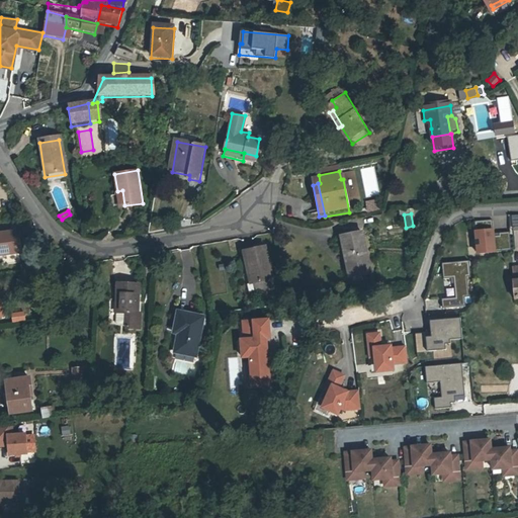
[(517,213),(509,214),(510,230),(517,229),(517,213)]
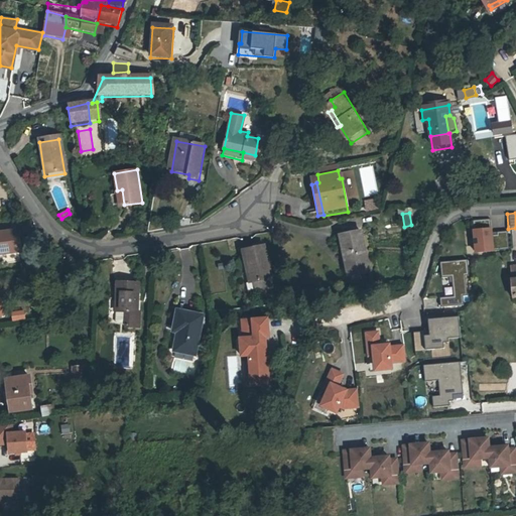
[(473,221),(476,253),(509,249),(508,231),(497,232),(498,235),(492,235),(491,219),(473,221)]
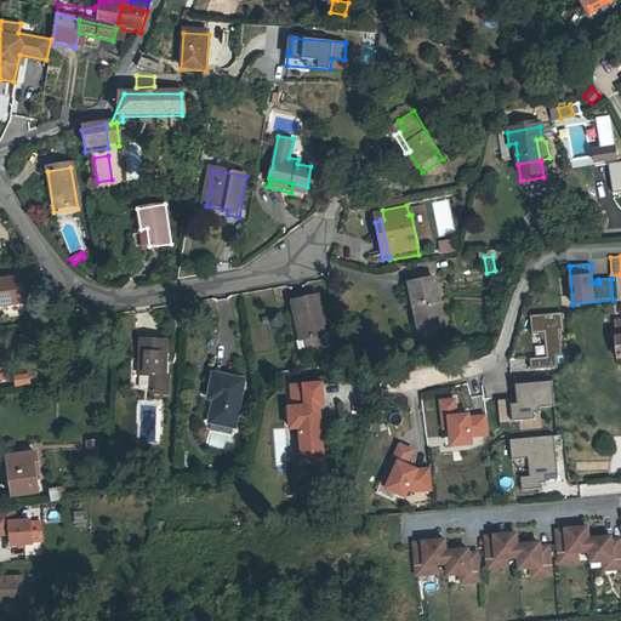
[(17,278),(0,279),(0,306),(21,303),(17,278)]
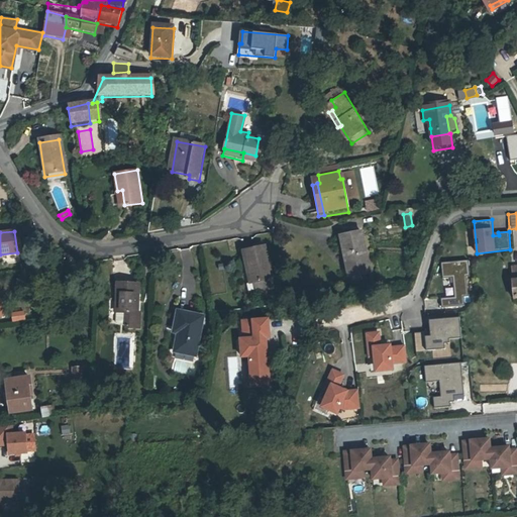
[(363,238),(342,241),(348,282),(369,279),(363,238)]
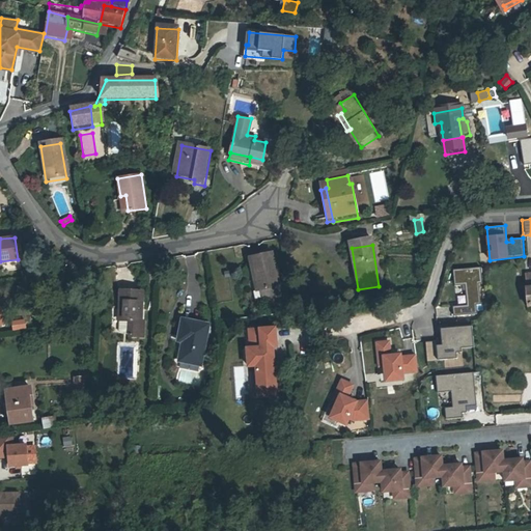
[(276,260),(253,264),(257,297),(281,294),(276,260)]
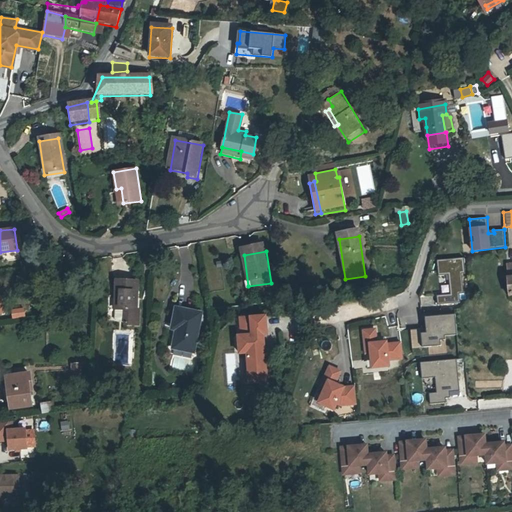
[(464,258),(437,260),(439,276),(448,275),(450,294),(437,295),(437,305),(460,302),(459,294),(464,293),(462,274),(465,273),(464,258)]
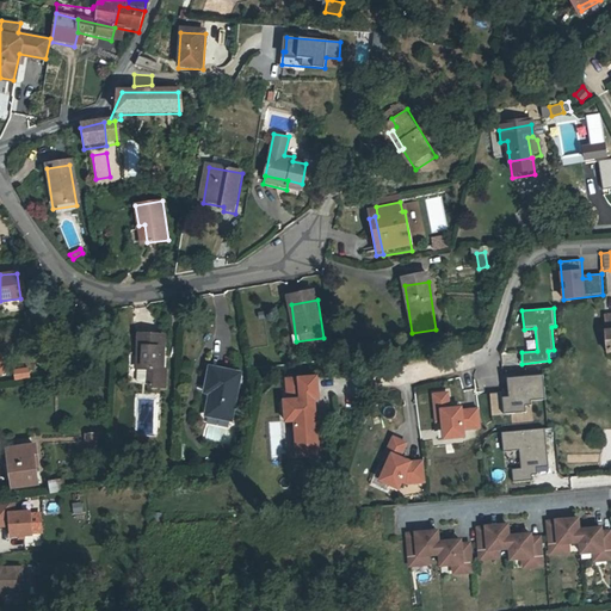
[(152,386),(152,389),(167,389),(168,370),(166,370),(167,339),(142,339),(141,372),(153,372),(152,386)]
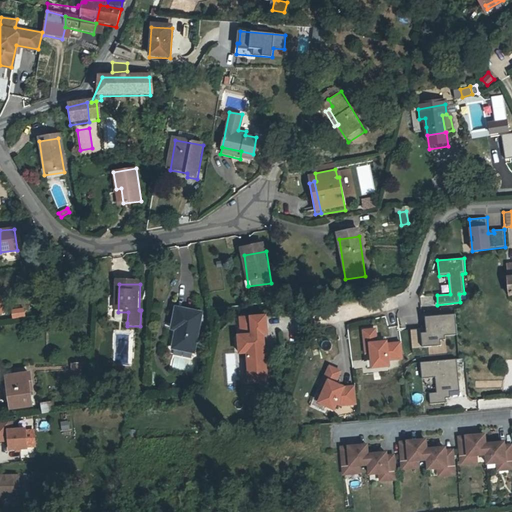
[(24,316),(23,307),(9,310),(11,319),(24,316)]
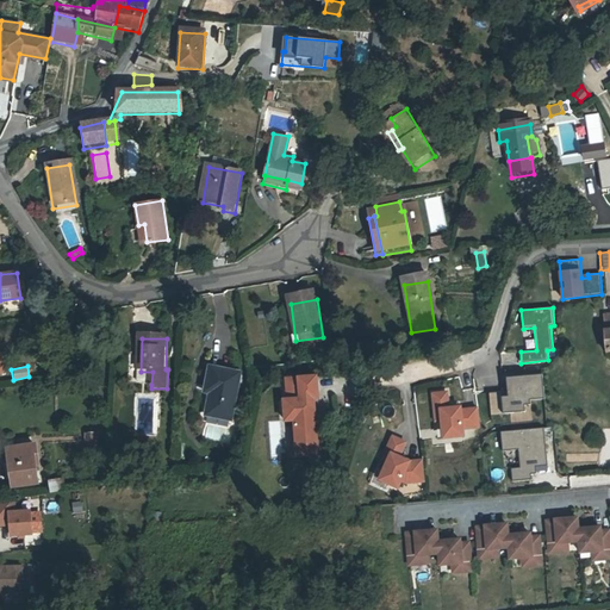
[(153,372),(141,372),(139,385),(151,385),(153,372)]
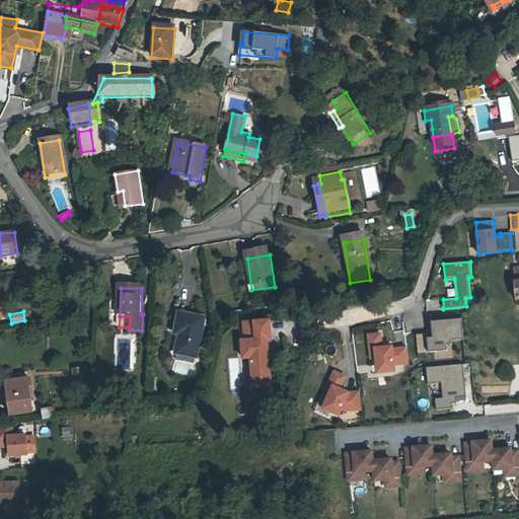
[(179,334),(174,357),(195,361),(203,321),(177,316),(174,332),(179,334)]
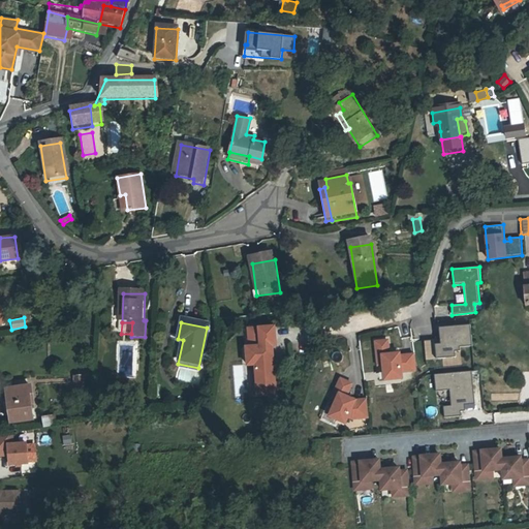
[(470,324),(439,328),(440,339),(435,340),(436,359),(456,358),(456,351),(461,351),(460,347),(472,346),(470,324)]
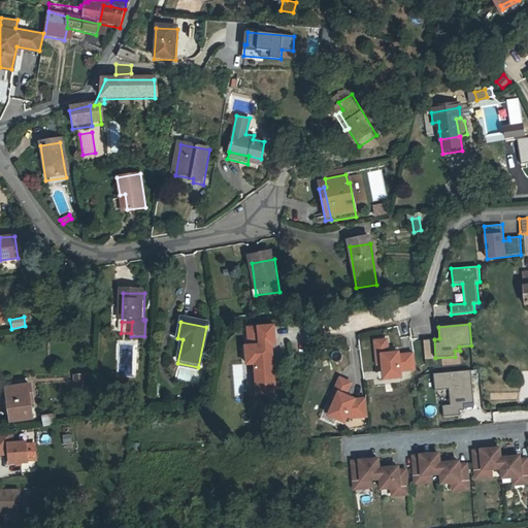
[(260,345),(250,347),(245,347),(248,364),(255,364),(257,394),(275,393),(271,344),(275,344),(273,326),(259,327),(260,345)]
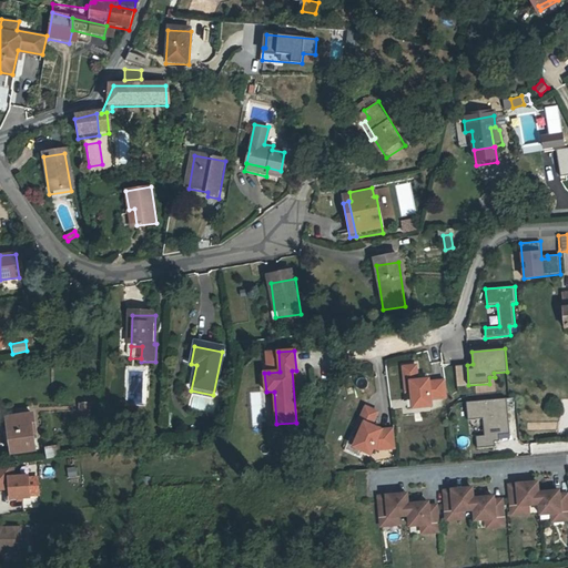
[(266,353),(269,373),(280,372),(279,352),(266,353)]
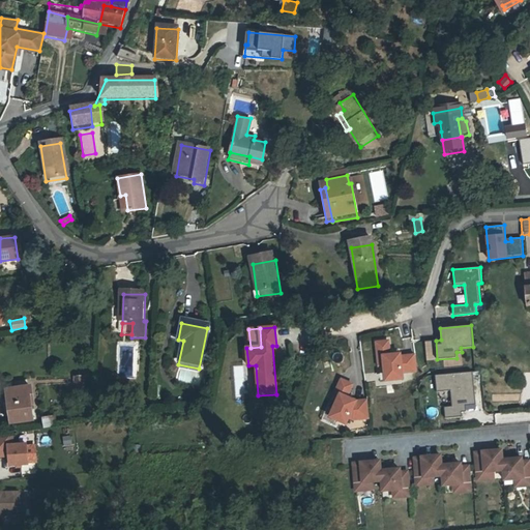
[(423,342),(425,360),(433,359),(431,341),(423,342)]
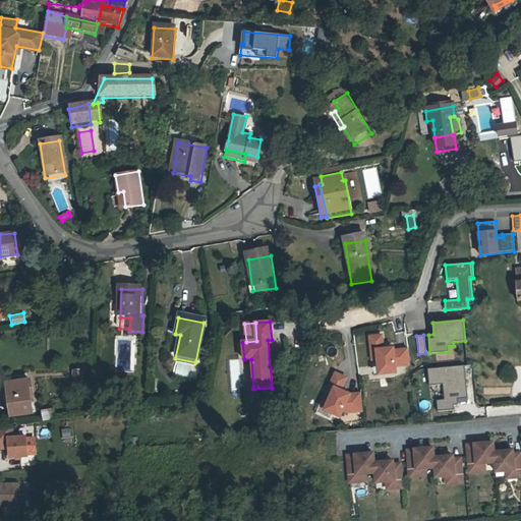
[(395,365),(410,364),(408,349),(394,350),(394,348),(384,349),(382,336),(370,337),(372,359),(378,358),(379,374),(396,372),(395,365)]
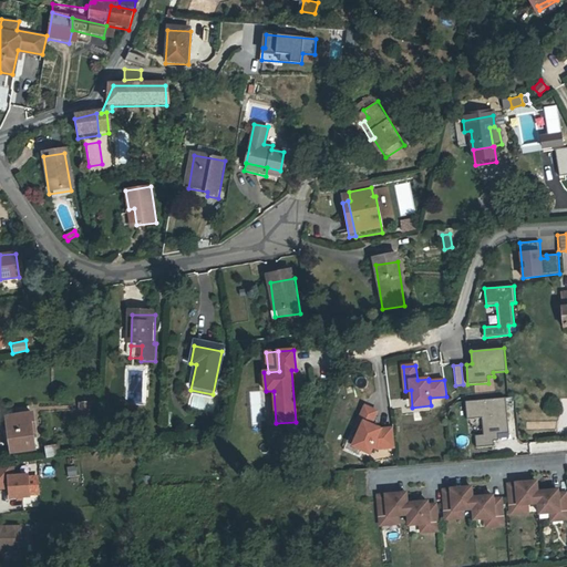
[(498,434),(508,433),(509,433),(506,398),(505,398),(465,401),(467,420),(482,419),(483,435),(475,435),(476,447),(494,446),(494,441),(498,441),(498,434)]
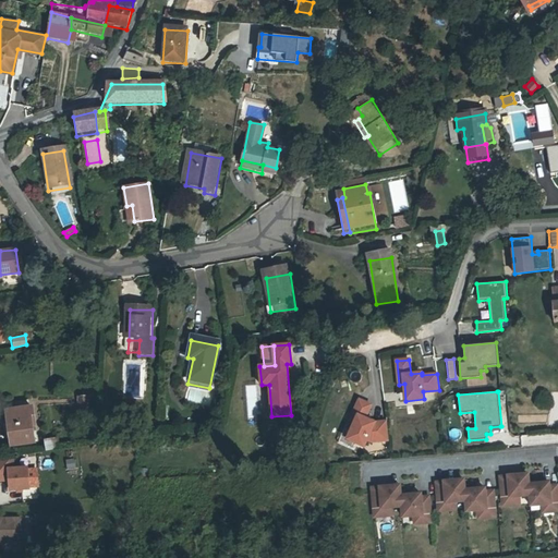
[(91,399),(82,400),(82,414),(92,414),(91,399)]
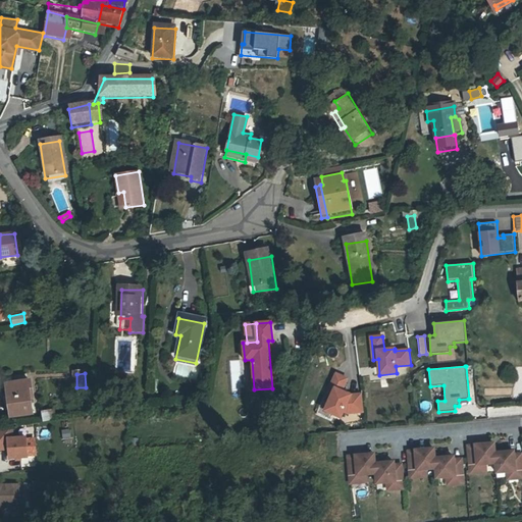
[(348,413),(364,411),(362,394),(351,395),(342,392),(348,378),(335,373),(335,374),(332,382),(326,395),(331,397),(325,411),(341,417),(344,411),(348,413)]
